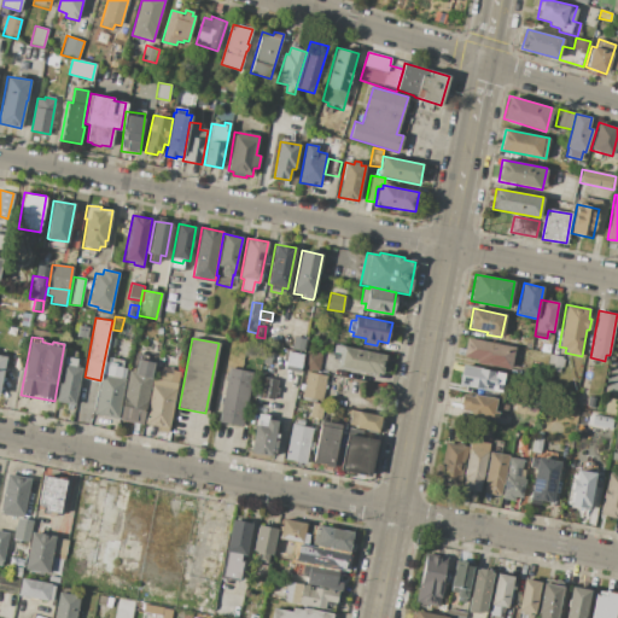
[(467,338),(514,347),(511,369),(476,362),(476,359),(464,356),(467,338)]
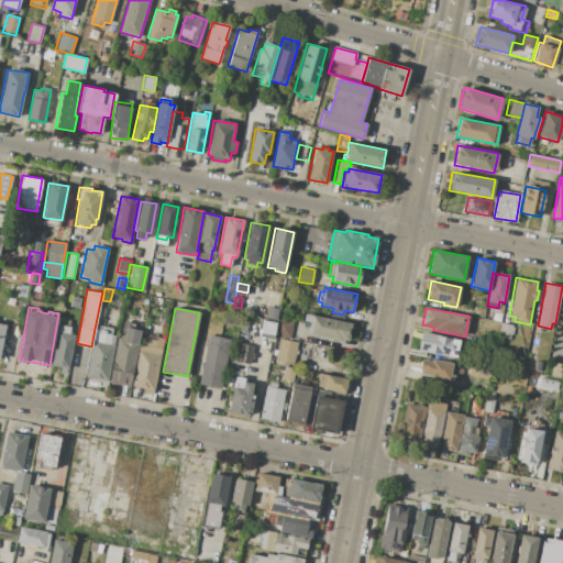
[(352,323),(348,341),(342,339),(341,341),(307,333),(310,322),(302,320),(304,313),(352,323)]
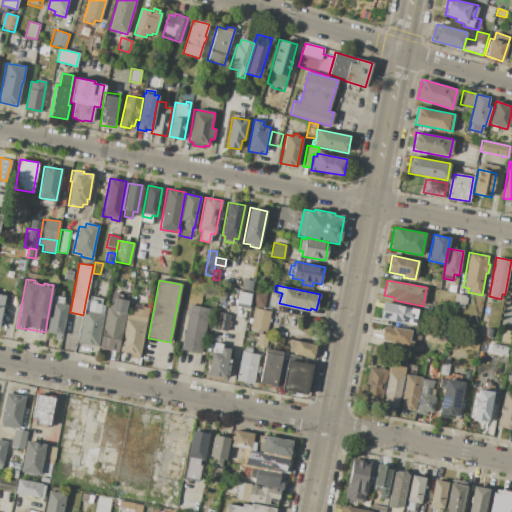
[(220,289),(226,291),(224,302),(218,301),(220,289)]
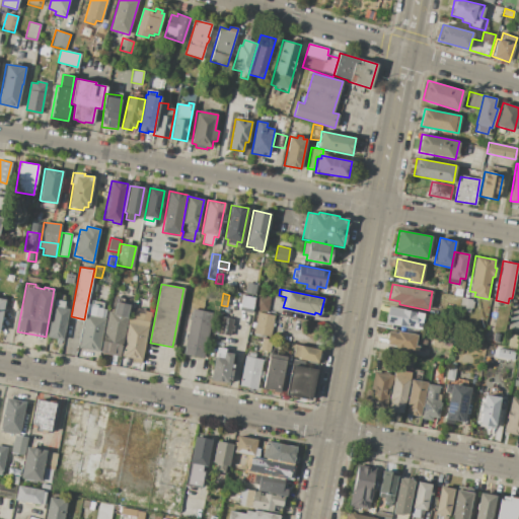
[(255,294),(270,297),(268,311),(253,308),(255,298),(255,294)]
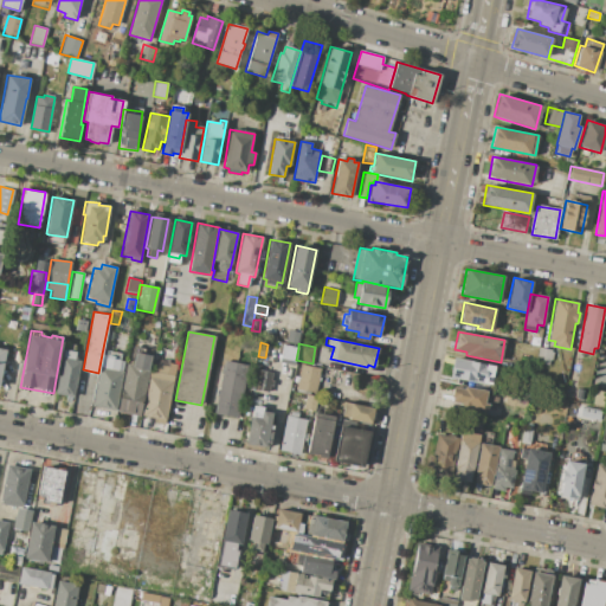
[(283,345),(298,348),(296,360),(295,365),(294,363),(294,365),(279,362),(281,359),(277,359),(278,354),(282,355),(283,345)]
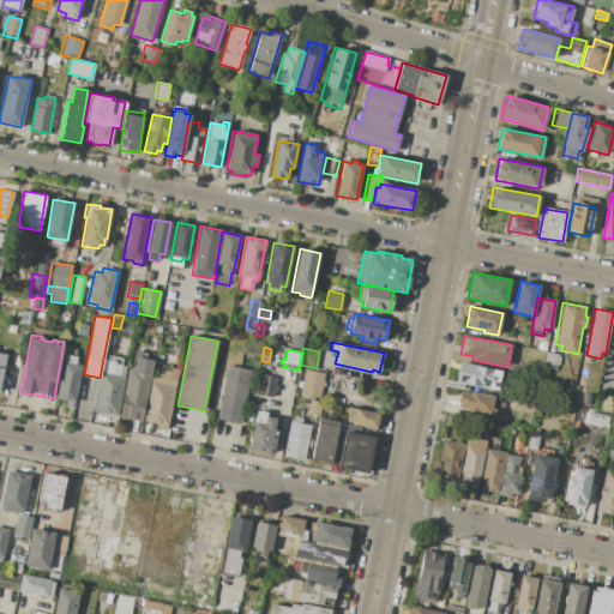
[(546,351),(559,354),(559,356),(561,357),(559,365),(557,365),(555,371),(542,368),(546,351)]
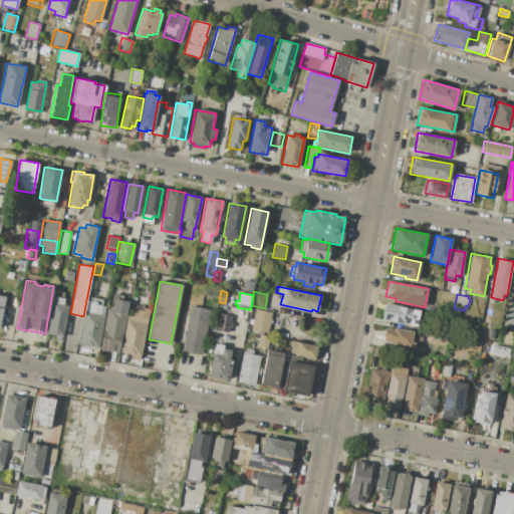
[(68,305),(66,315),(62,337),(46,335),(53,296),(64,298),(63,304),(68,305)]
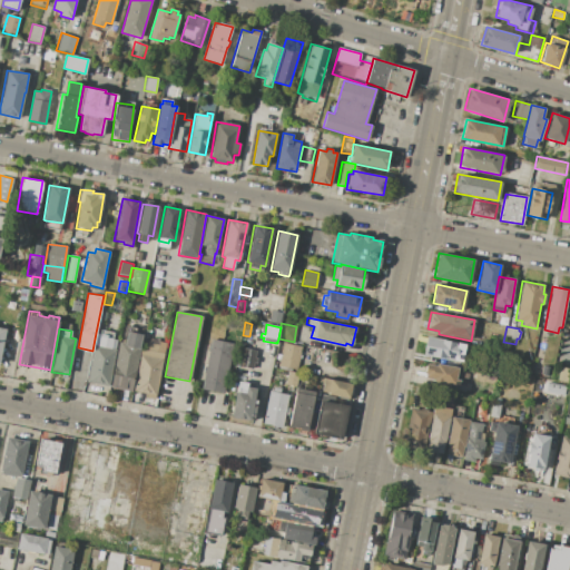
[(119,333),(108,387),(87,384),(92,351),(96,333),(99,333),(100,330),(119,333)]
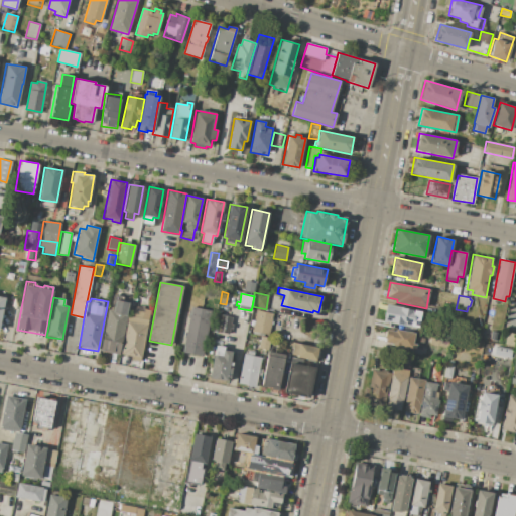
[(145,298),(151,300),(148,311),(142,309),(145,298)]
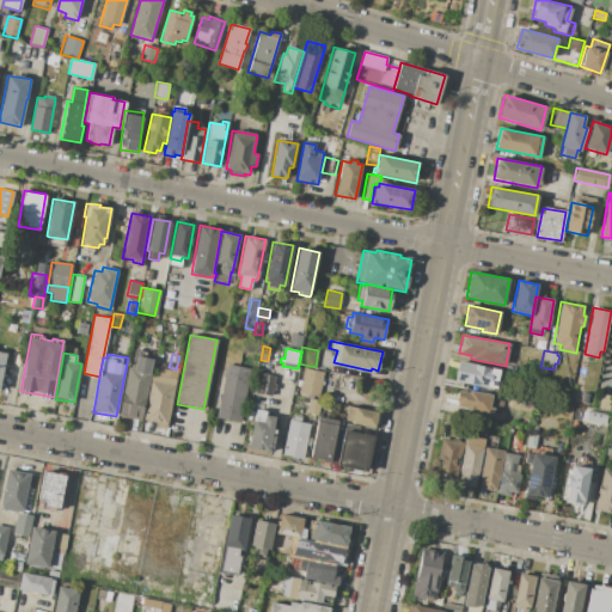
[(153,359),(141,421),(118,417),(128,366),(134,367),(136,356),(153,359)]
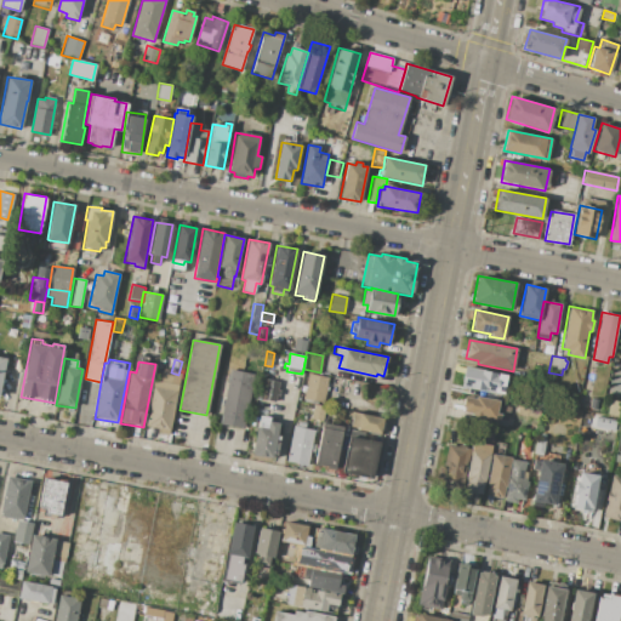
[(465,368),(507,375),(503,394),(495,393),(461,387),(465,368)]
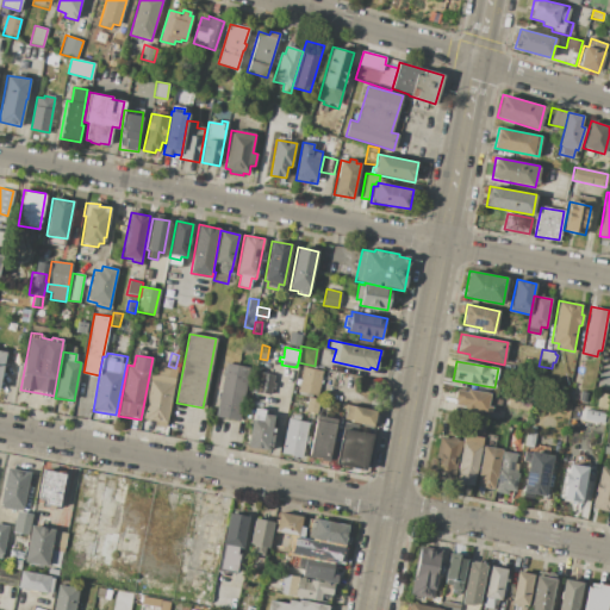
[(226,362),(250,367),(241,422),(216,417),(226,362)]
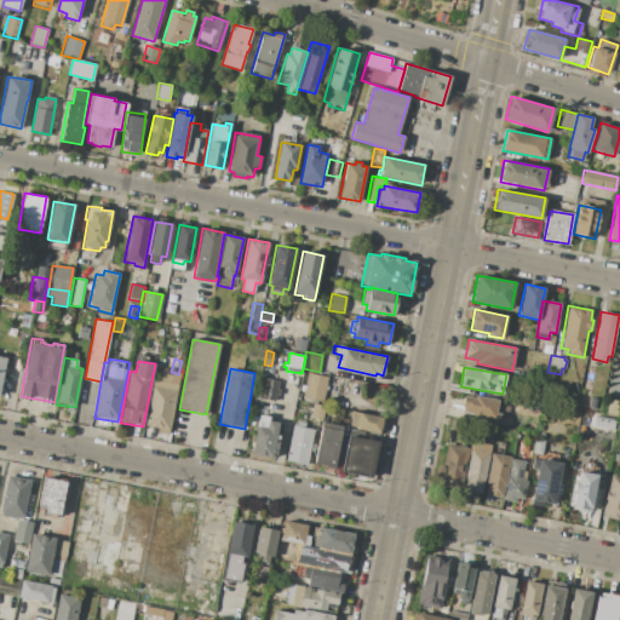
[(156,371),(173,373),(171,382),(179,383),(171,430),(168,430),(167,436),(159,435),(160,430),(145,426),(156,371)]
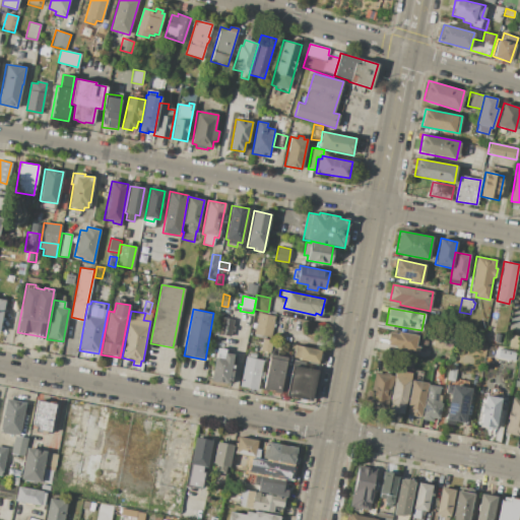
[(259,313),(275,316),(271,336),(255,333),(259,313)]
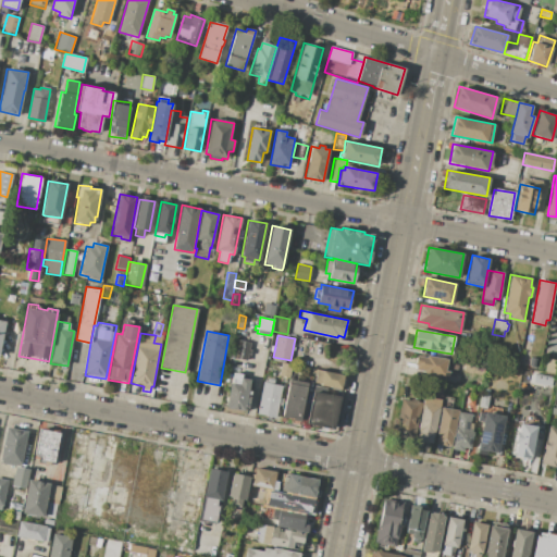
[(235,339),(250,342),(249,349),(251,350),(250,355),(247,355),(246,360),(233,358),(235,339)]
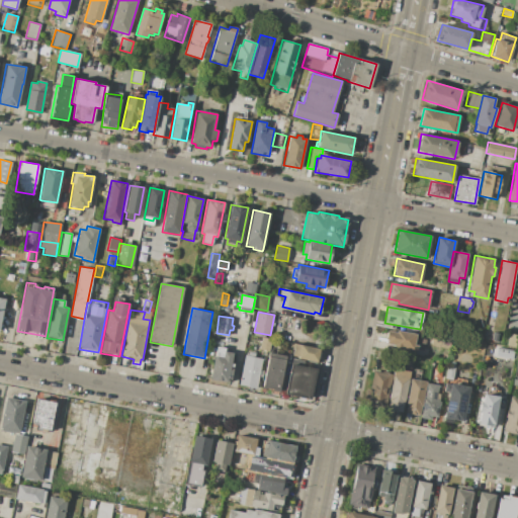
[(397,331),(417,335),(416,338),(426,340),(424,351),(394,346),(395,343),(384,341),(386,331),(397,333),(397,331)]
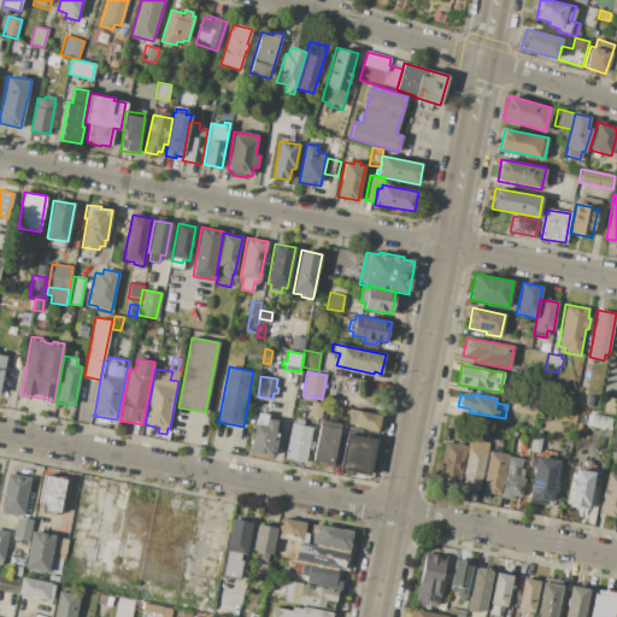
[(605,398),(616,399),(616,413),(604,411),(605,398)]
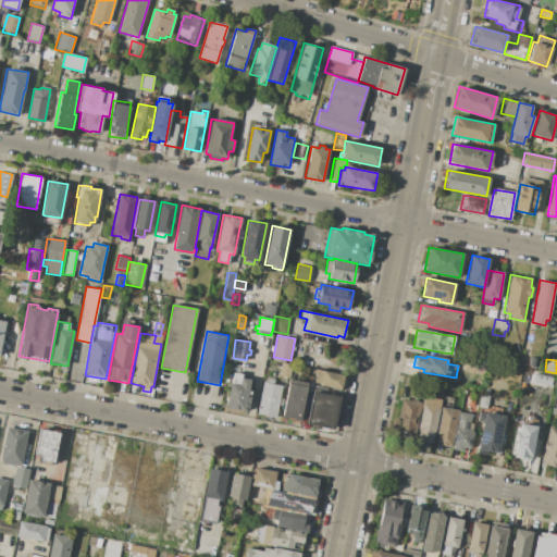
[(282,363),(293,366),(289,379),(280,376),(282,363)]
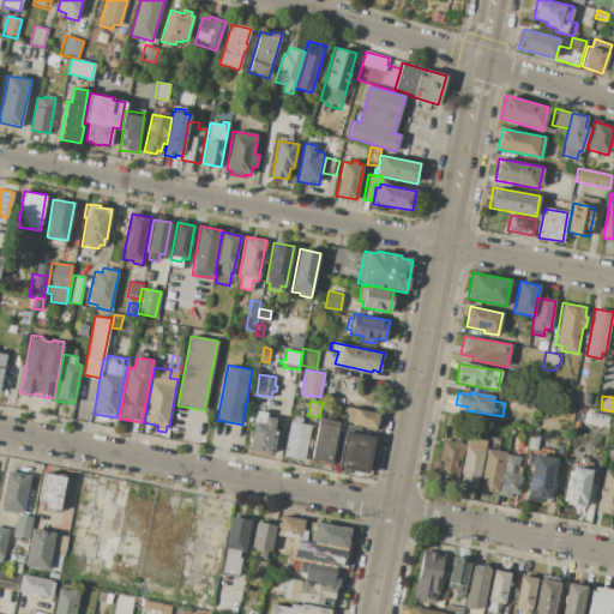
[(512,402),(535,405),(534,414),(511,409),(512,402)]
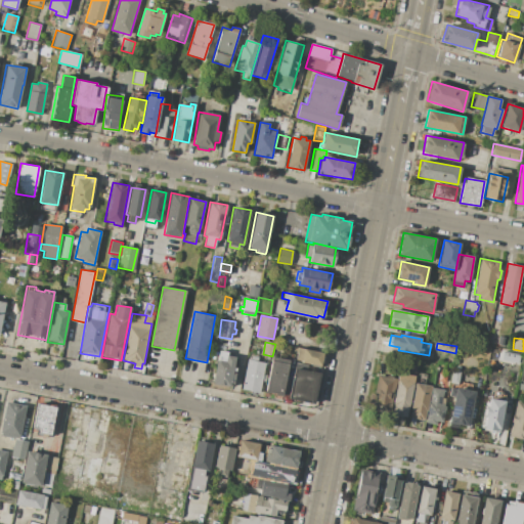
[(294,347),(323,353),(320,366),(301,362),(302,361),(296,359),(297,353),(293,352),(294,347)]
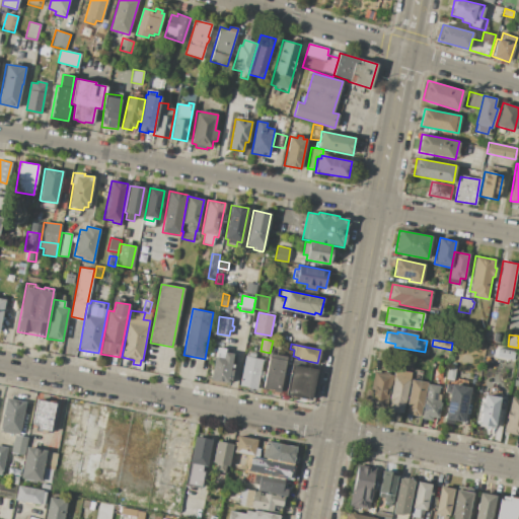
[(216,347),(226,349),(225,352),(235,354),(230,383),(211,380),(216,347)]
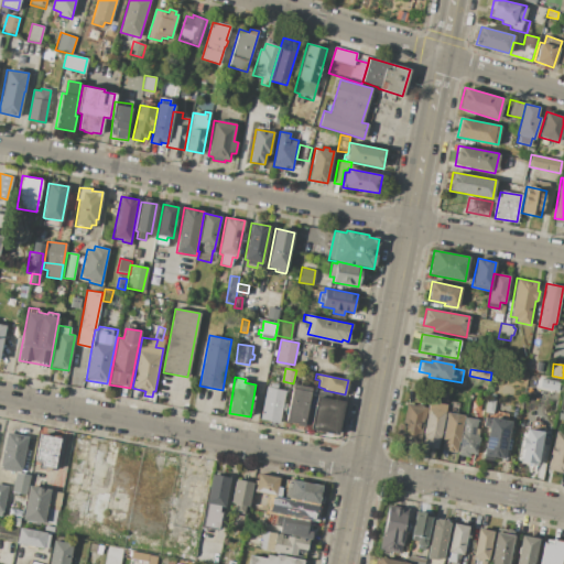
[(311,388),(303,426),(286,423),(293,384),(311,388)]
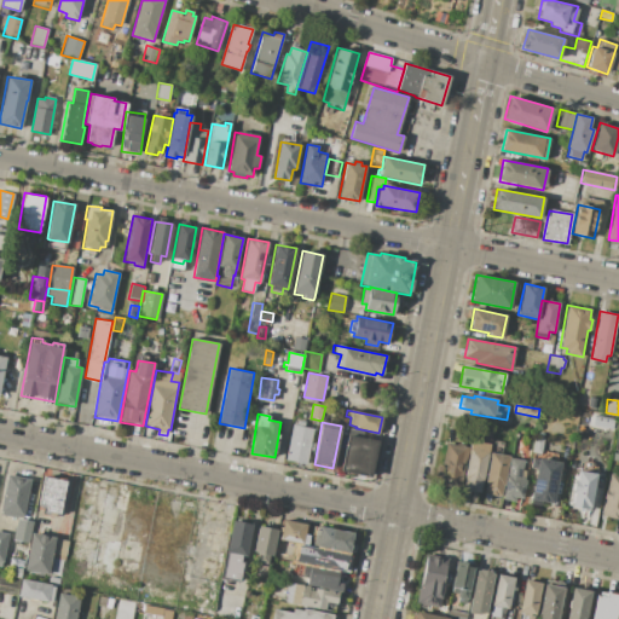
[(293,424),(314,429),(306,464),(285,460),(293,424)]
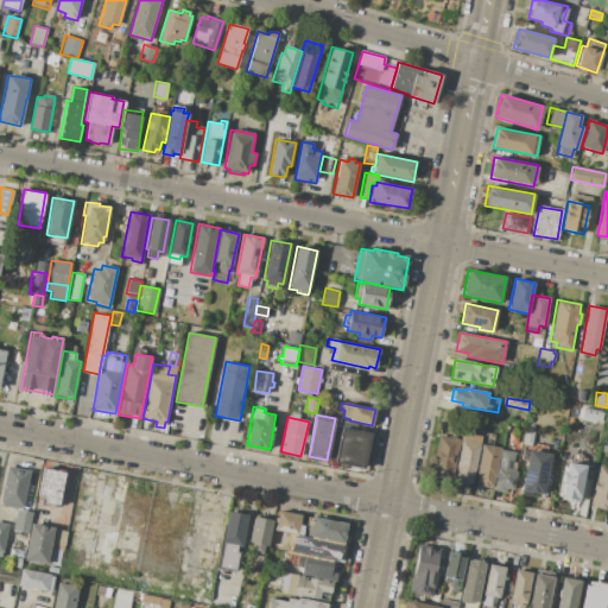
[(343,422),(358,425),(356,430),(372,434),(365,467),(335,461),(343,422)]
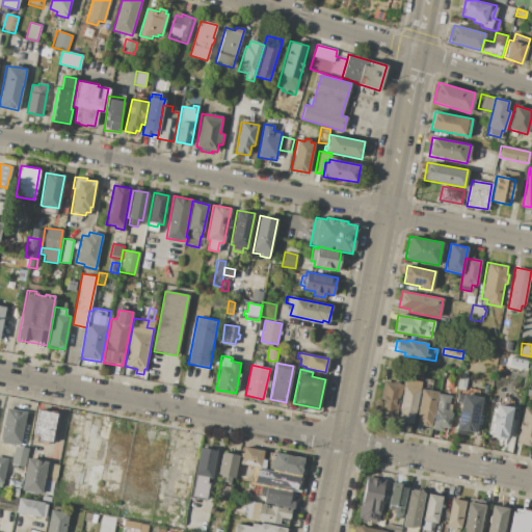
[(459,376),(467,377),(464,390),(457,389),(459,376)]
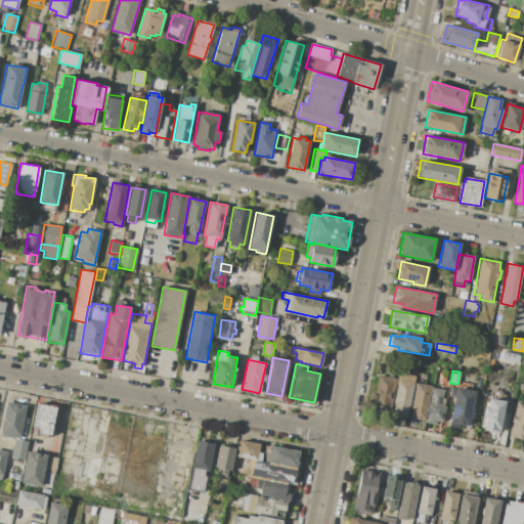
[(398,373),(416,376),(410,407),(408,407),(406,418),(392,416),(394,404),(393,404),(398,373)]
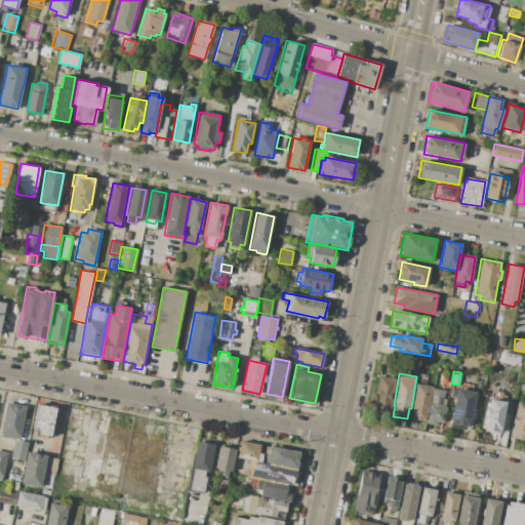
[(440,374),(448,375),(447,384),(439,381),(440,374)]
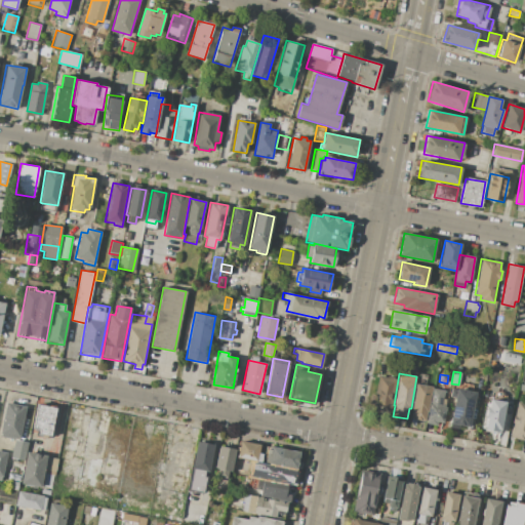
[(378,375),(398,379),(391,417),(371,413),(378,375)]
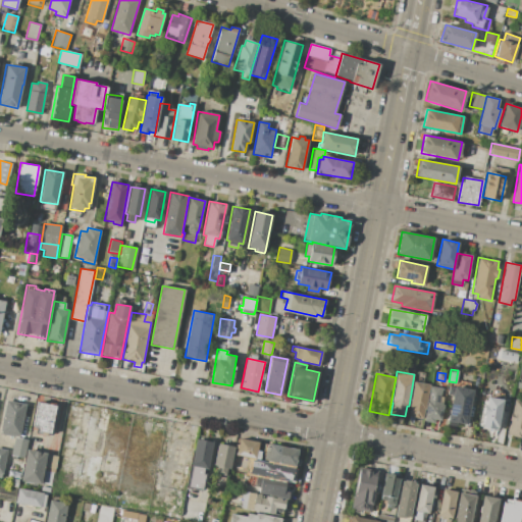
[(414,381),(429,384),(425,409),(424,409),(422,419),(409,416),(410,407),(409,407),(414,381)]
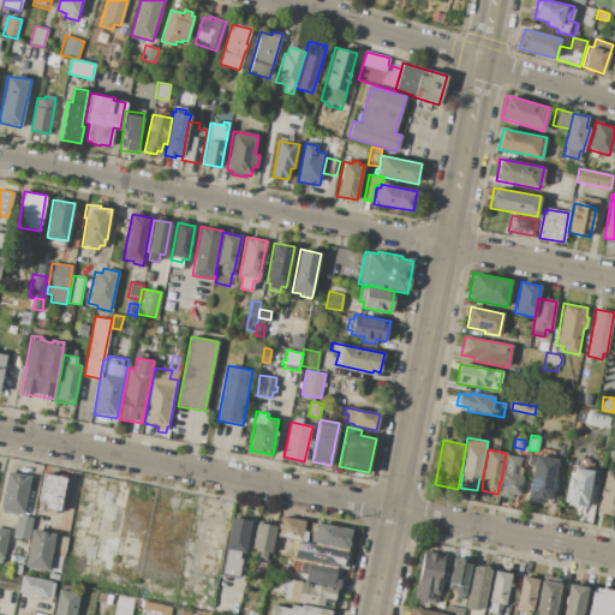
[(507,455),(521,458),(519,467),(523,467),(521,477),(523,477),(520,495),(513,494),(512,499),(500,495),(507,455)]
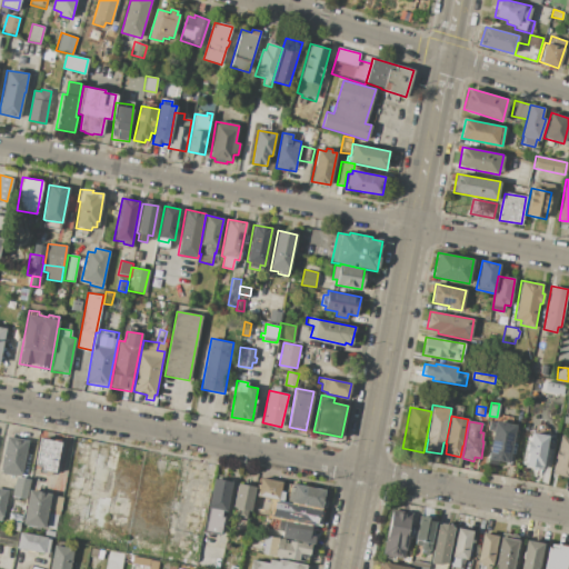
[(496,421),(516,425),(508,462),(498,461),(497,465),(488,462),(493,430),(488,429),(489,421),(495,423),(496,421)]
